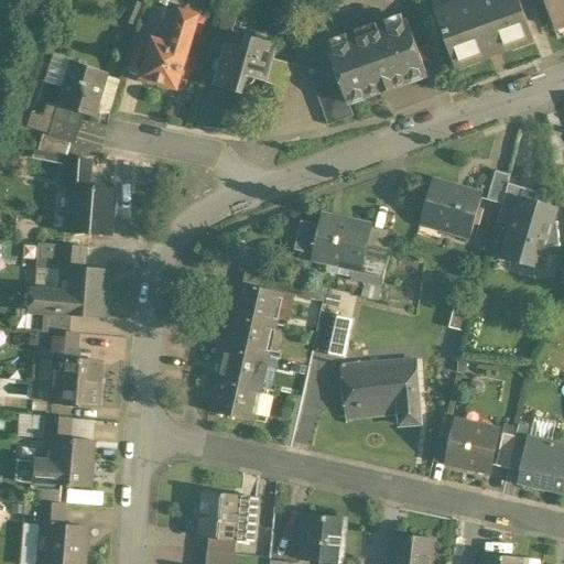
[(519,0),(476,0),(436,14),(455,66),(475,58),(533,38),(519,0)]
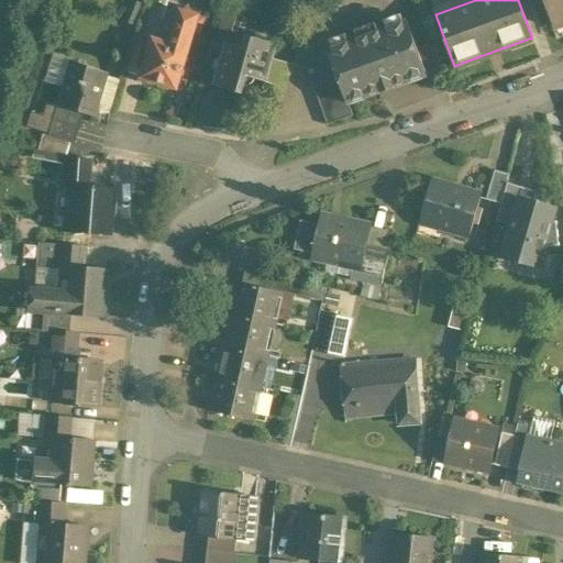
[(562,0),(547,0),(558,29),(562,25),(562,0)]
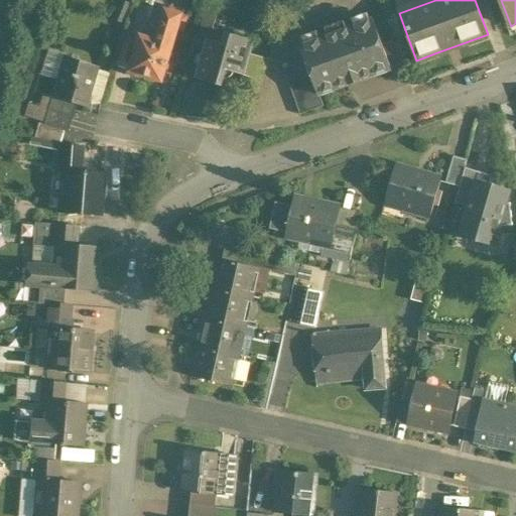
[(158,40),(141,35),(139,41),(131,69),(130,71),(162,81),(173,45),(172,44),(182,14),(164,8),(161,20),(163,21),(158,40)]
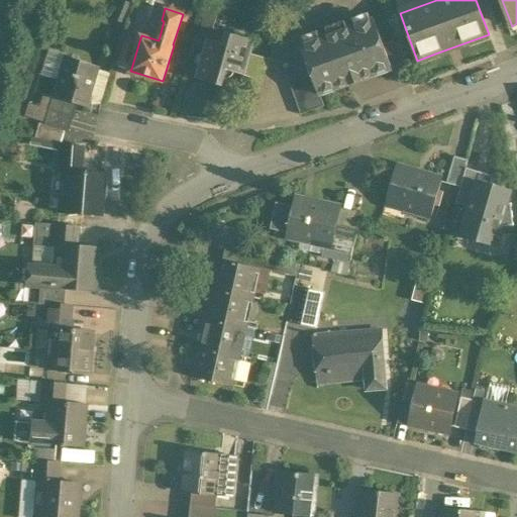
[(217,17),(206,14),(199,36),(209,39),(210,40),(213,28),(217,17)]
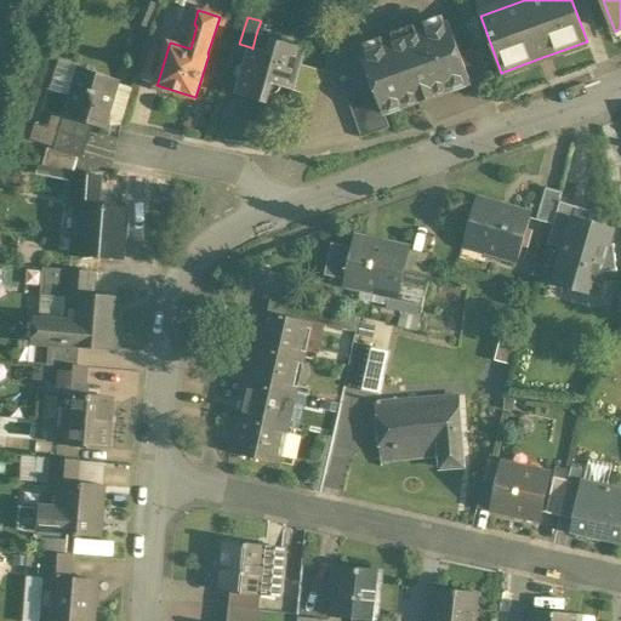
[(449,23),(363,55),(369,73),(385,114),(387,114),(389,115),(403,110),(405,107),(450,91),(454,92),(467,87),(468,84),(471,84),(471,83),(460,53),(449,23)]
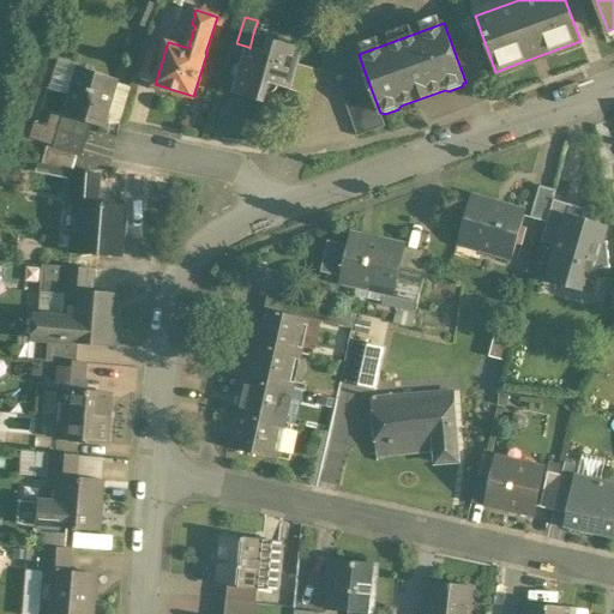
[(253,34),(250,48),(269,53),(274,40),(253,34)]
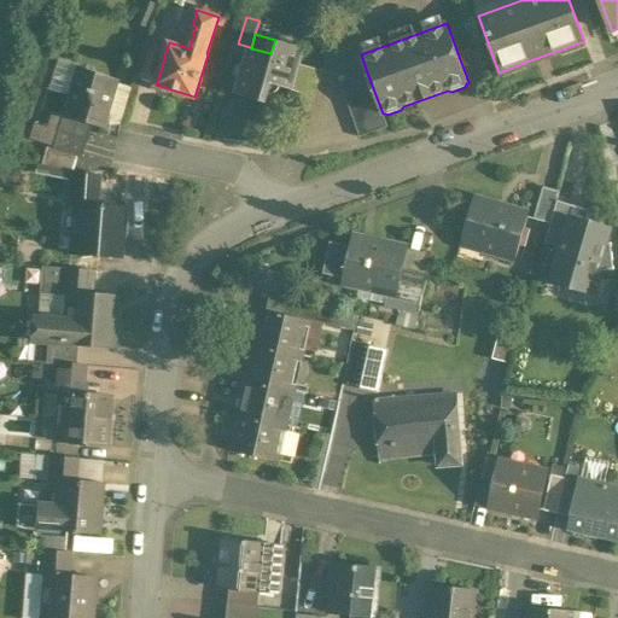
[(275,40),(270,53),(251,48),(250,47),(235,94),(264,103),(270,83),(293,91),(301,65),(305,48),(275,40)]
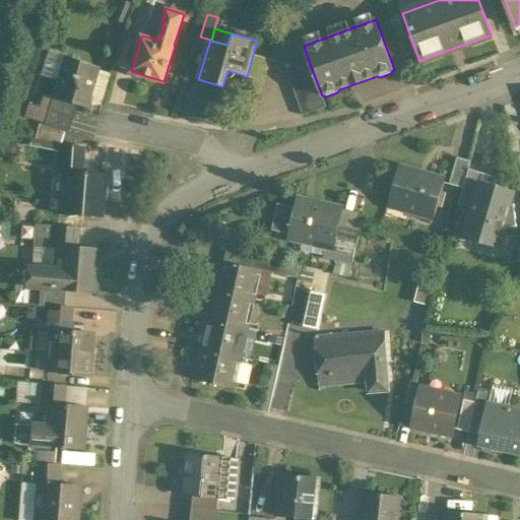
[(117,65),(132,69),(140,42),(127,38),(117,65)]
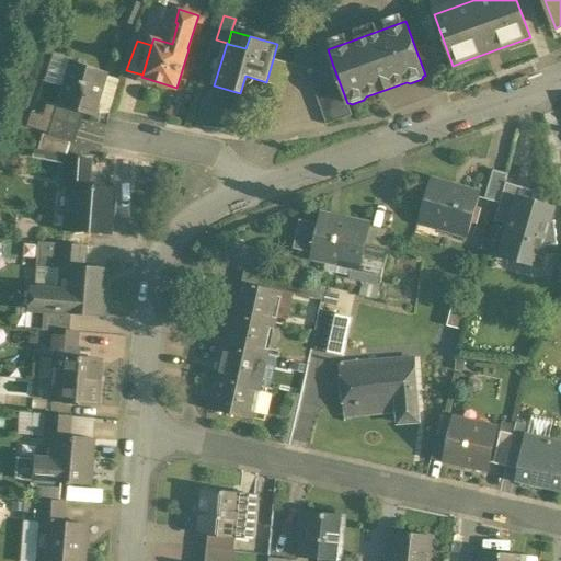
[(431,43),(415,48),(425,75),(439,69),(431,43)]
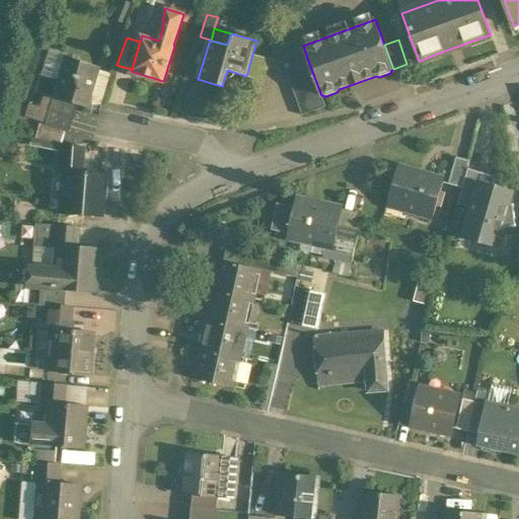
[(65,57),(49,52),(42,77),(57,81),(65,57)]
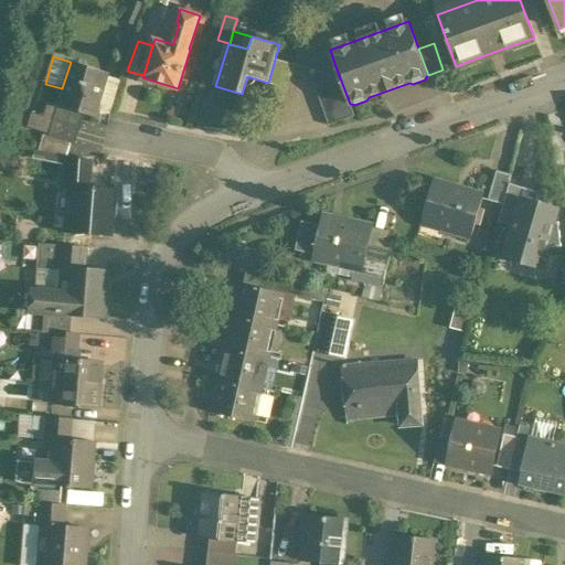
[(275,60),(268,83),(264,97),(281,103),(296,65),(275,60)]
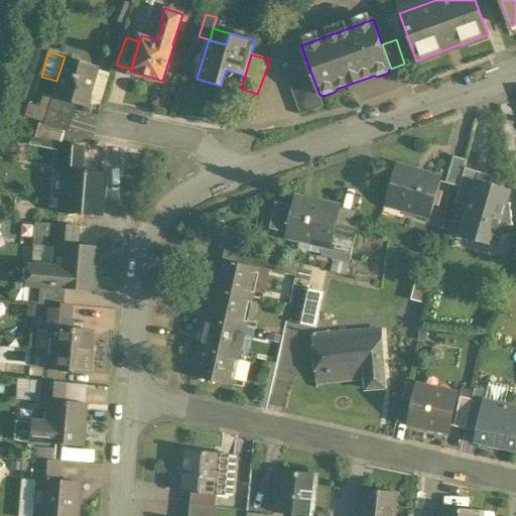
[(100,67),(65,56),(56,81),(51,98),(77,105),(87,109),(99,70),(100,67)]
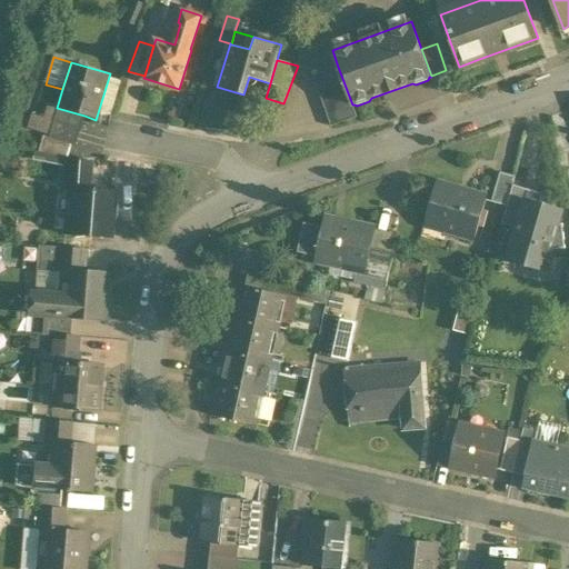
[(338,67),(313,76),(331,127),(357,118),(352,105),(338,67)]
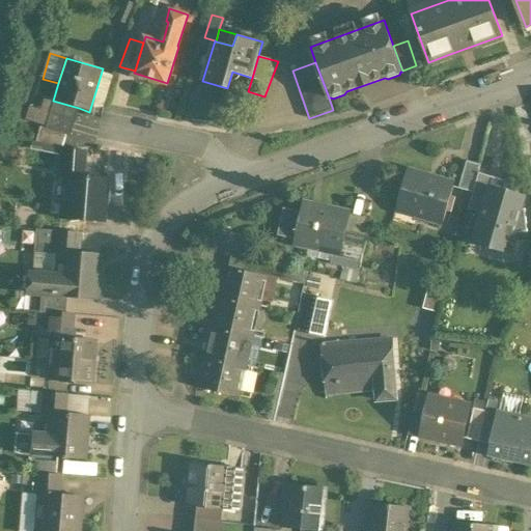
[(102,72),(89,112),(100,115),(112,75),(102,72)]
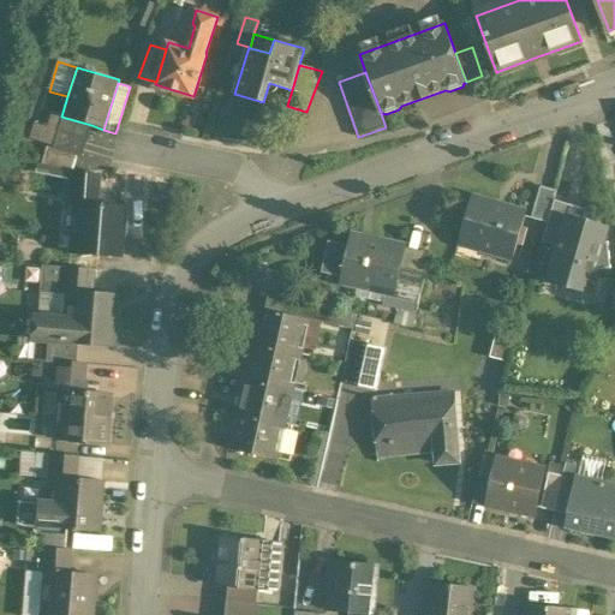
[(57,132),(87,141),(91,125),(61,117),(57,132)]
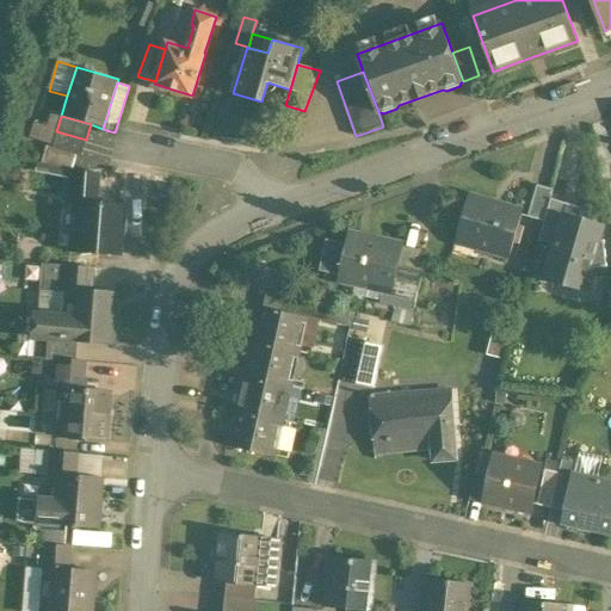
[(86,140),(56,131),(51,148),(55,149),(72,154),(80,156),(86,140)]
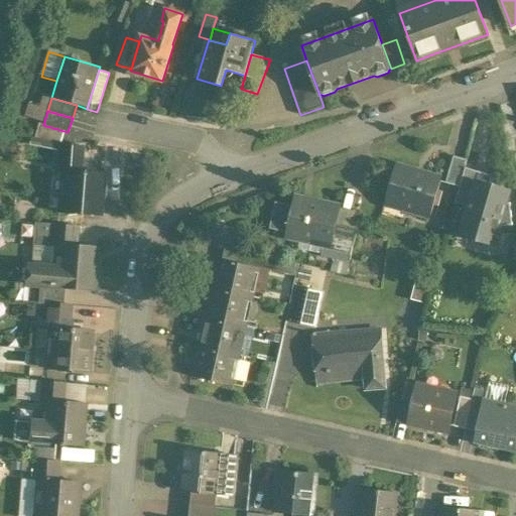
[(57,142),(60,130),(46,126),(42,139),(57,142)]
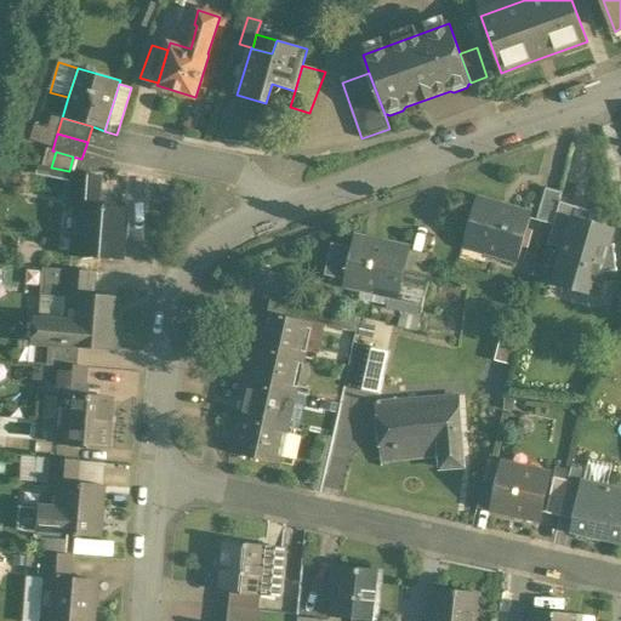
[(100,177),(72,175),(69,206),(74,208),(74,205),(97,208),(100,177)]
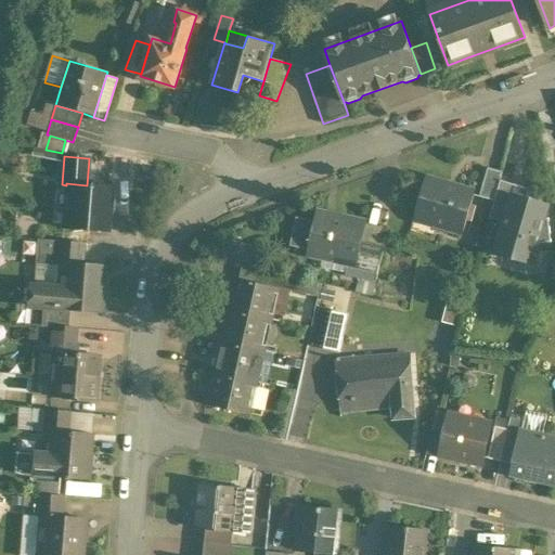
[(172,171),(157,168),(155,179),(170,182),(172,171)]
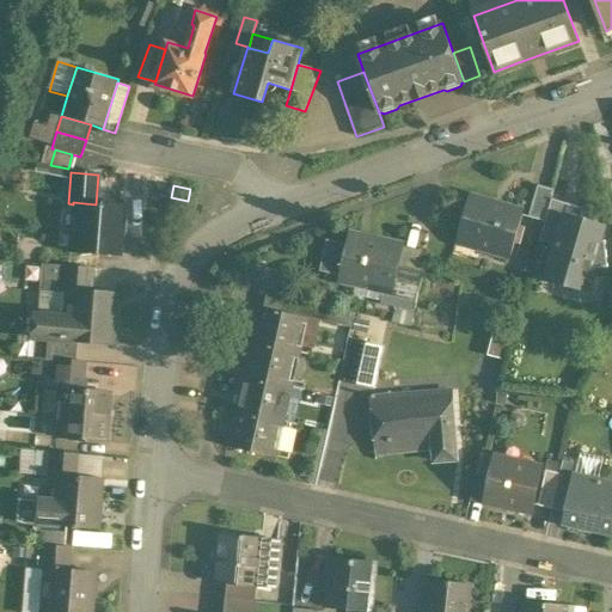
[(555,190),(539,185),(530,218),(545,222),(555,190)]
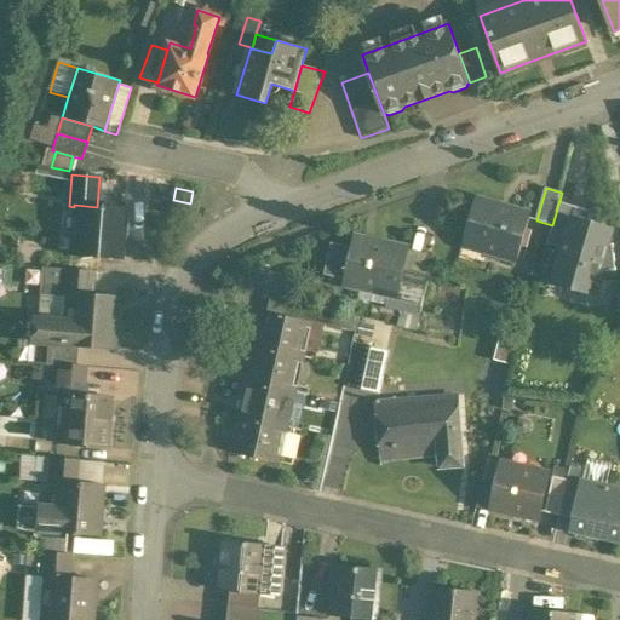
[(530,217),(476,201),(465,236),(486,242),(483,250),(518,259),(530,217)]
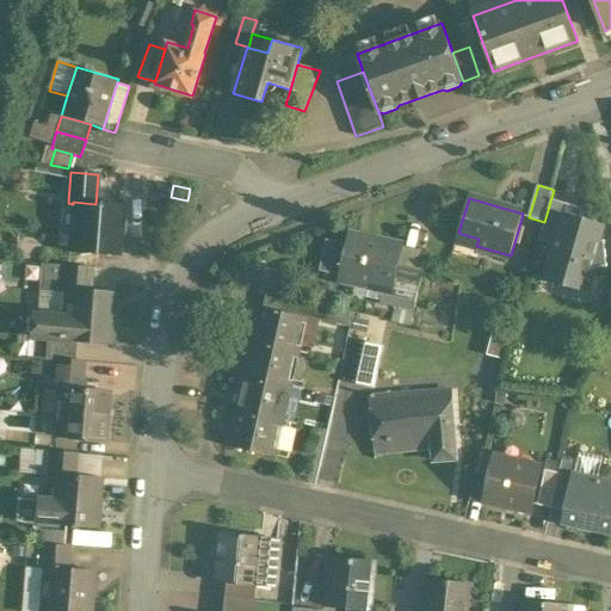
[(568,204),(551,199),(544,222),(539,241),(556,245),(565,215),(566,215),(568,204)]
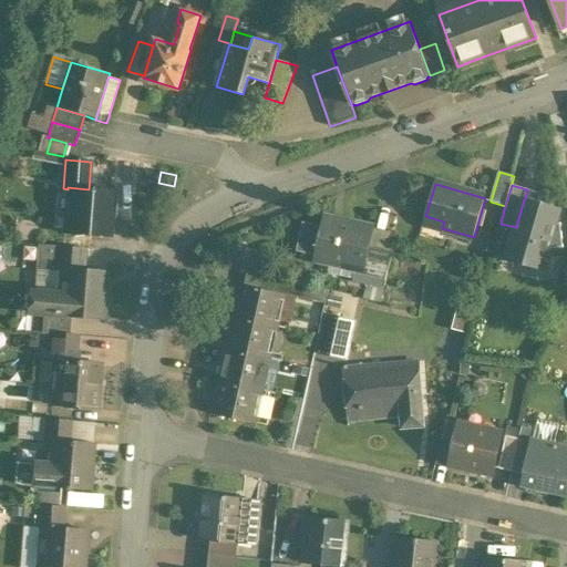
[(89,189),(68,187),(68,189),(64,234),(110,237),(111,217),(110,217),(112,191),(89,189)]
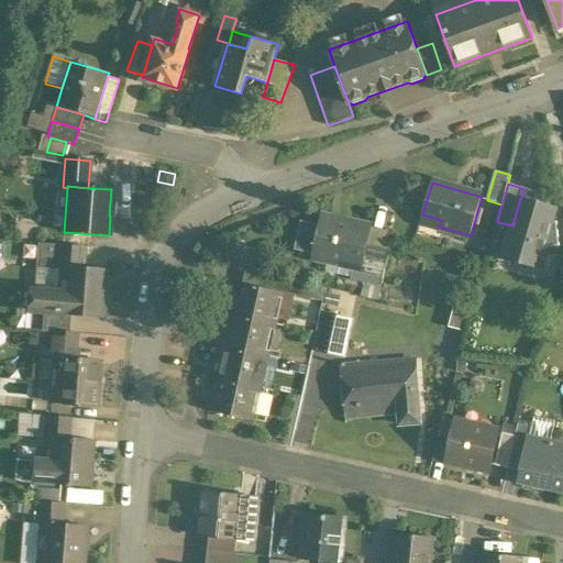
[(534,202),(538,192),(523,188),(521,198),(534,202)]
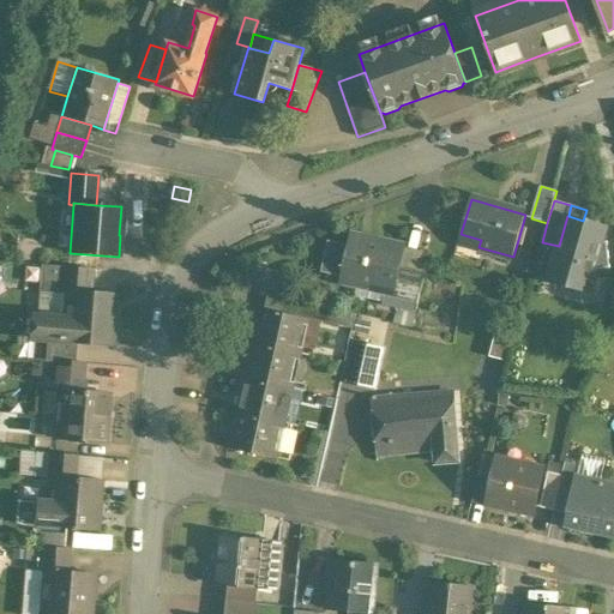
[(569,216),(567,216),(559,246),(548,281),(578,289),(583,272),(594,271),(611,269),(608,242),(602,242),(607,228),(583,221),(569,216)]
